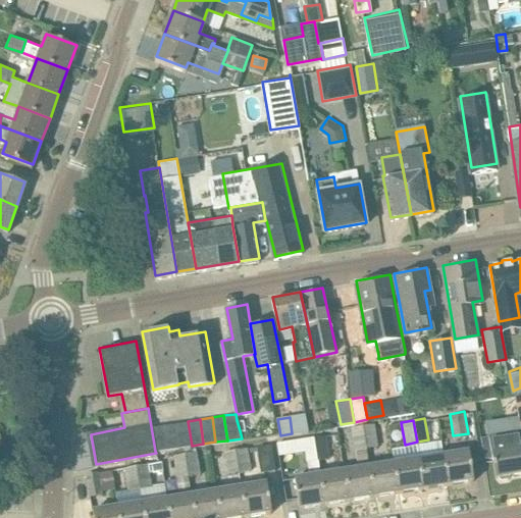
[(188,421),(176,422),(179,447),(192,446),(188,421)]
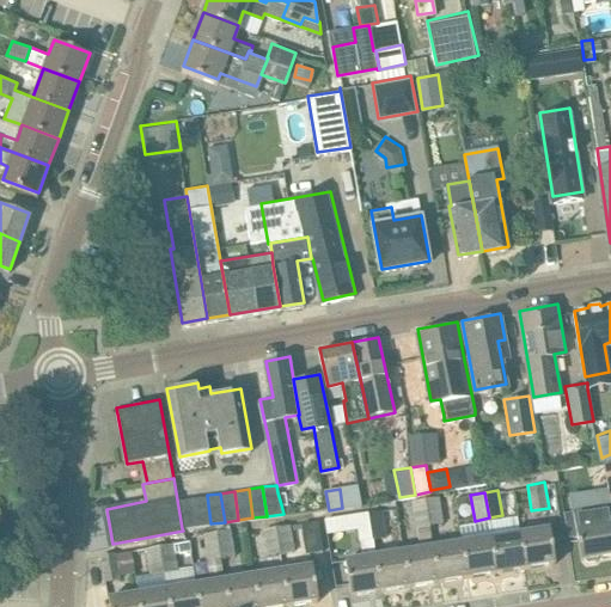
[(207,495),(193,497),(196,526),(211,523),(207,495)]
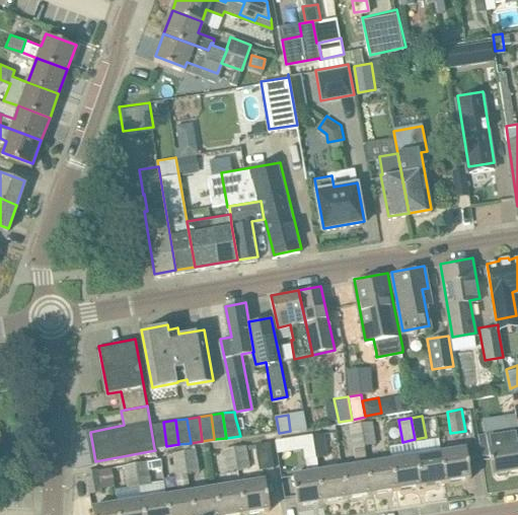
[(361,422),(365,443),(376,441),(372,420),(361,422)]
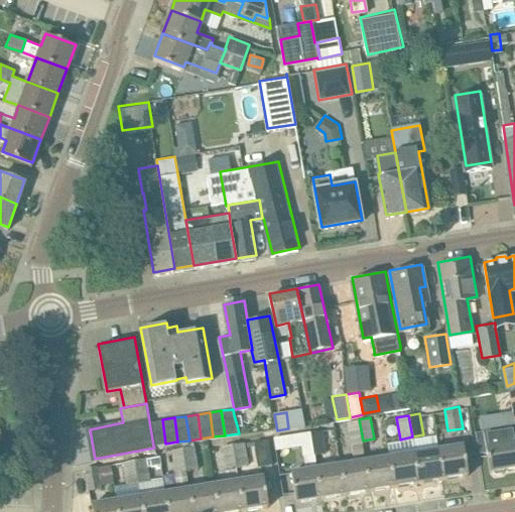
[(162,419),(149,421),(153,445),(165,443),(162,419)]
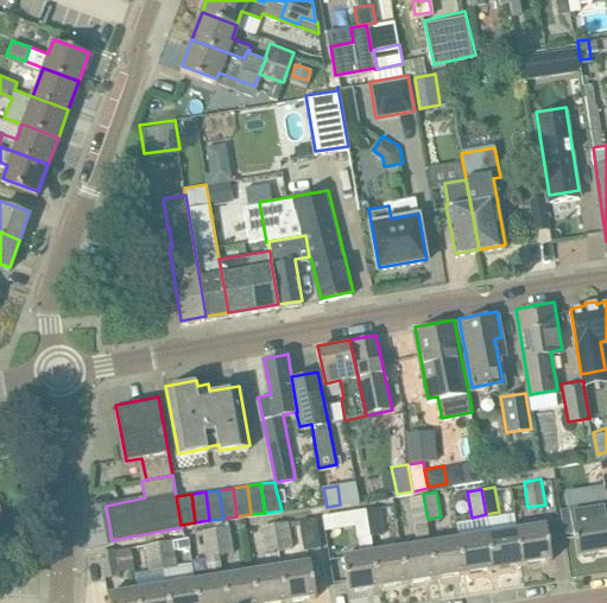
[(418,543),(402,545),(408,579),(436,575),(430,540),(427,519),(428,519),(423,494),(410,495),(418,543)]
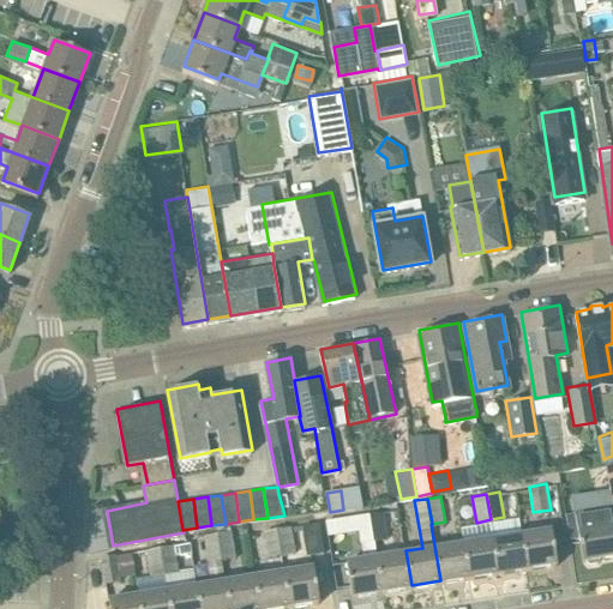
[(583,558),(586,558),(589,561),(599,560),(601,555),(612,553),(612,505),(566,513),(570,538),(580,536),(583,558)]
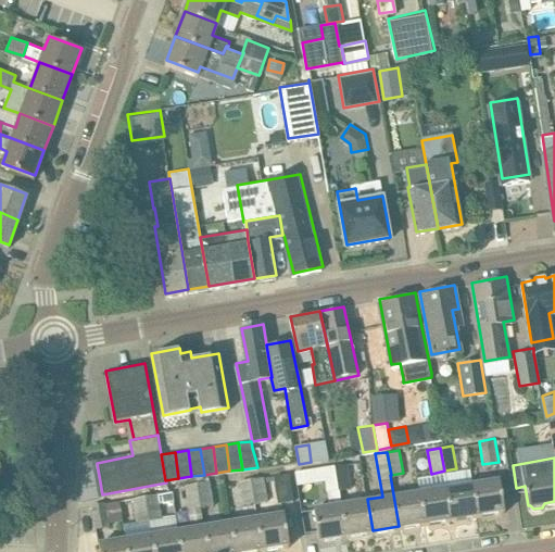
[(339,488),(348,486),(351,486),(347,462),(335,464),(339,488)]
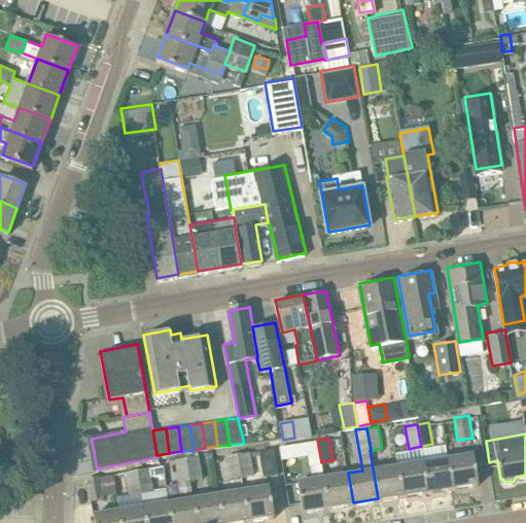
[(323,477),(321,462),(317,440),(306,442),(309,464),(311,463),(313,478),(297,481),(303,511),(328,507),(323,477)]
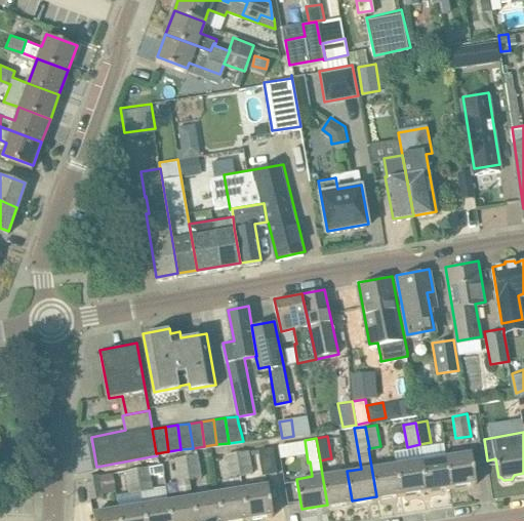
[(273,445),(258,447),(262,473),(276,471),(273,445)]
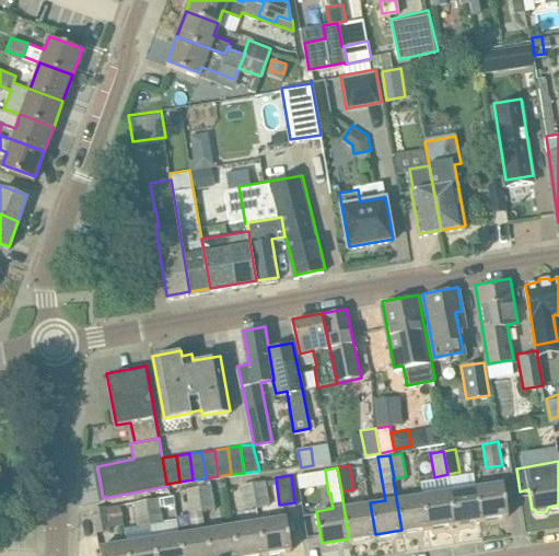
[(253,481),(256,505),(269,502),(266,478),(253,481)]
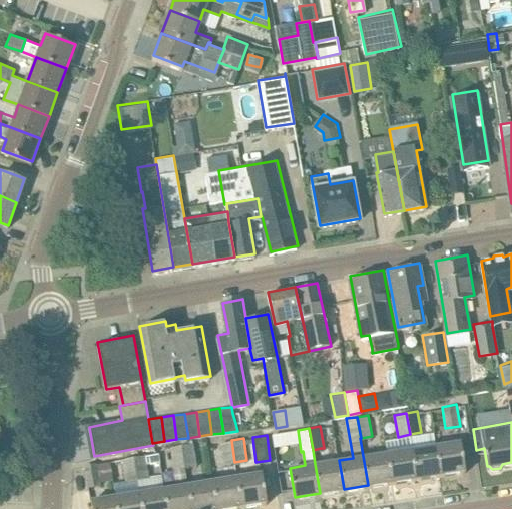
[(234,462),(231,440),(220,442),(223,464),(234,462)]
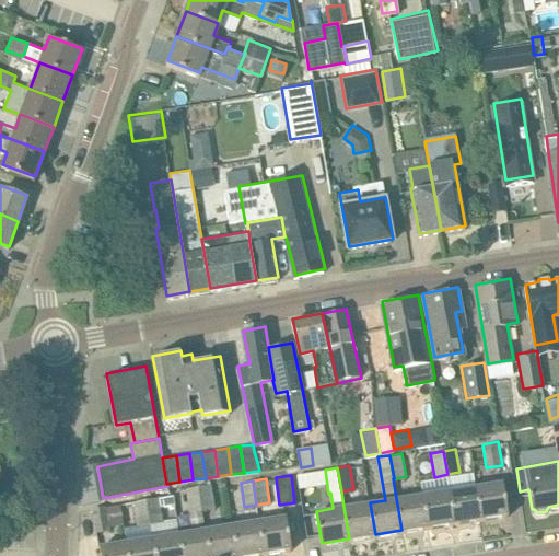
[(503,482),(476,486),(481,518),(508,513),(503,482)]
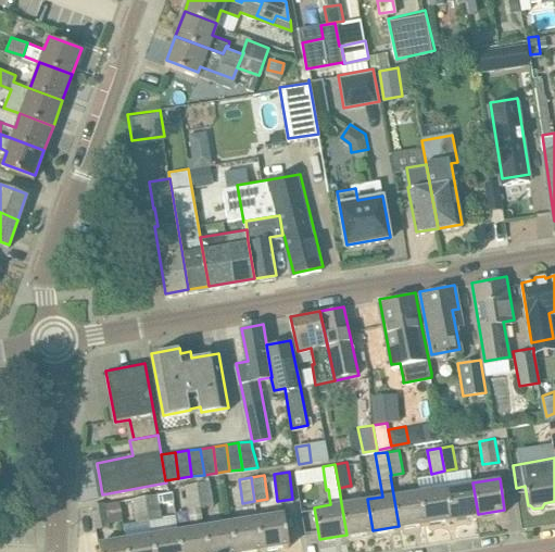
[(198,483),(201,505),(214,503),(210,480),(198,483)]
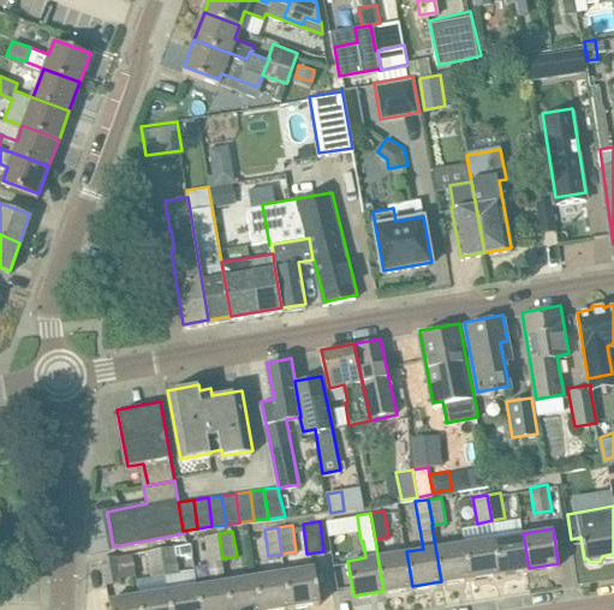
[(222,558),(219,533),(206,534),(209,561),(222,558)]
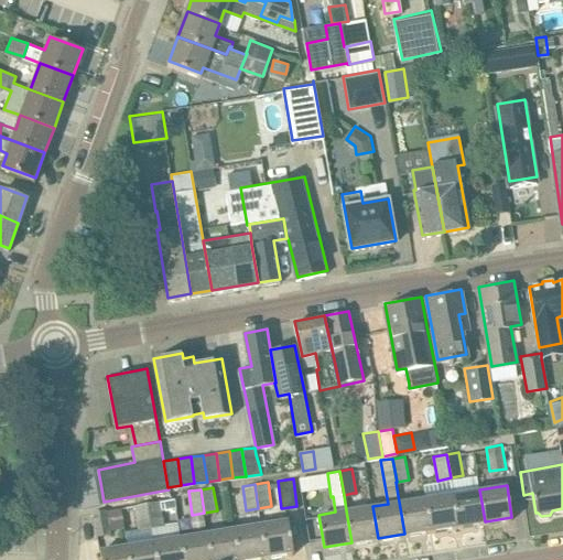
[(479,490),(453,494),(457,526),(485,521),(479,490)]
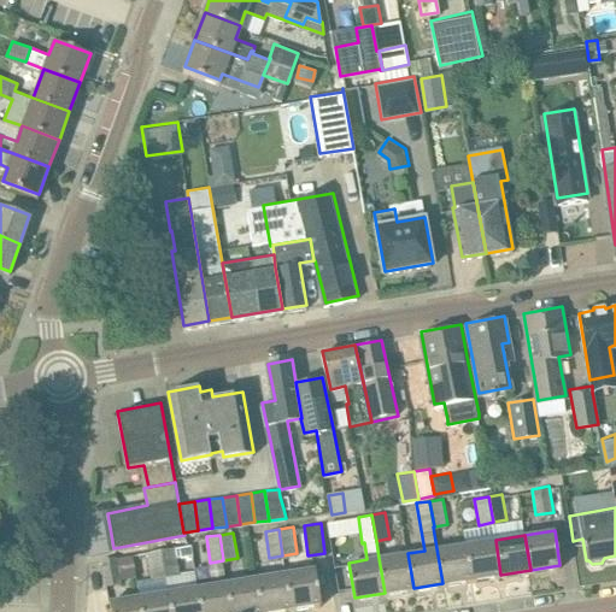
[(496,540),(467,543),(471,580),(500,575),(496,540)]
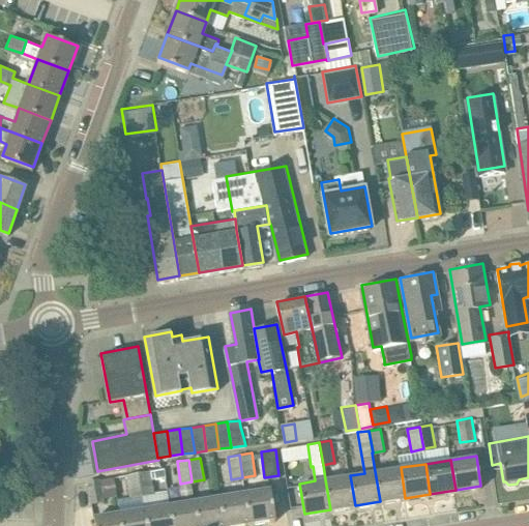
[(401,467),(375,471),(380,501),(405,498),(401,467)]
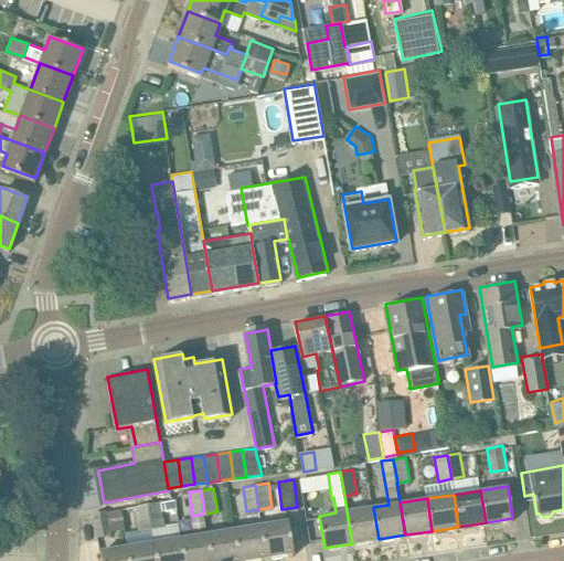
[(148,503),(152,527),(163,525),(160,501),(148,503)]
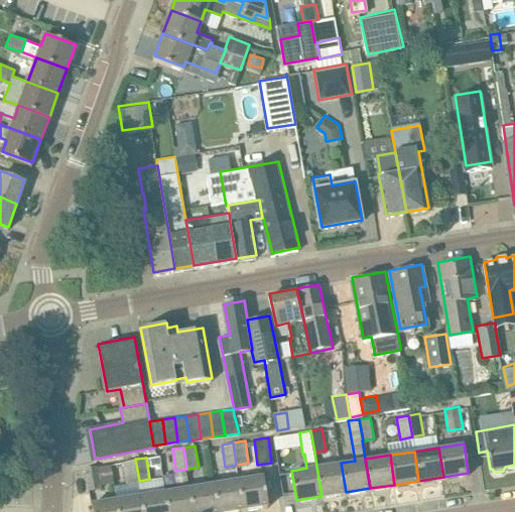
[(139,481),(135,459),(123,461),(126,483),(139,481)]
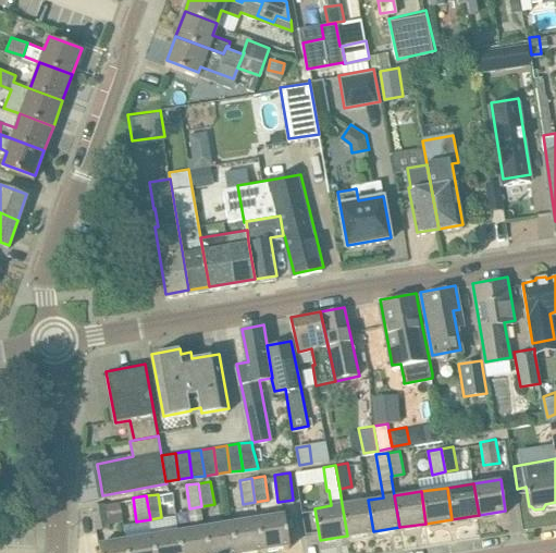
[(110,521),(123,520),(120,500),(107,502),(110,521)]
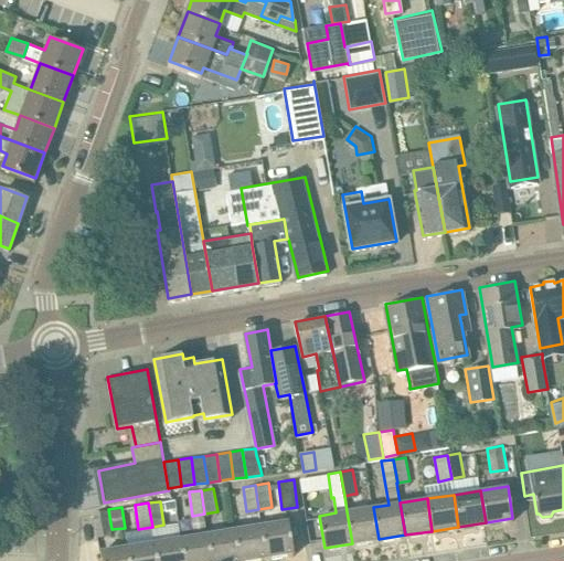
[(347,511),(352,543),(379,539),(373,507),(348,511),(347,511)]
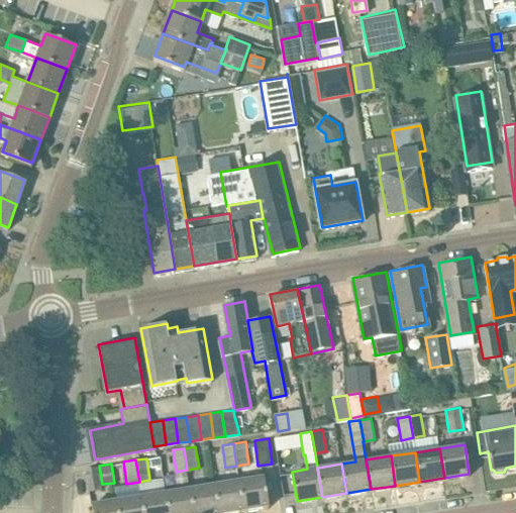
[(100,488),(97,466),(86,468),(89,490),(100,488)]
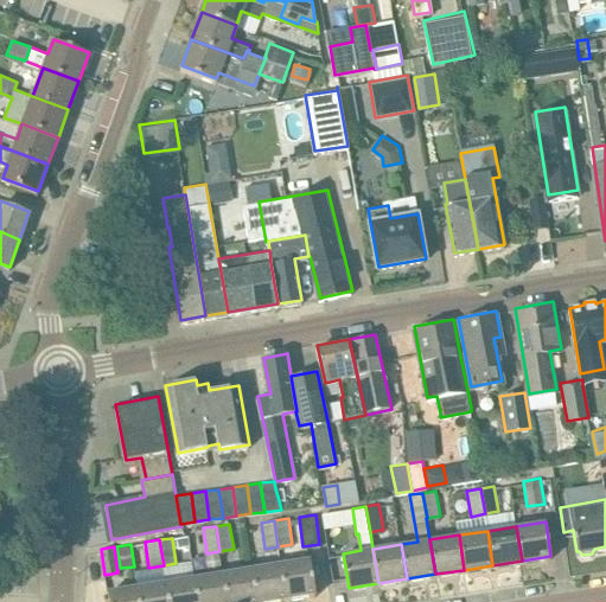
[(310,558),(280,563),(286,597),(316,593),(310,558)]
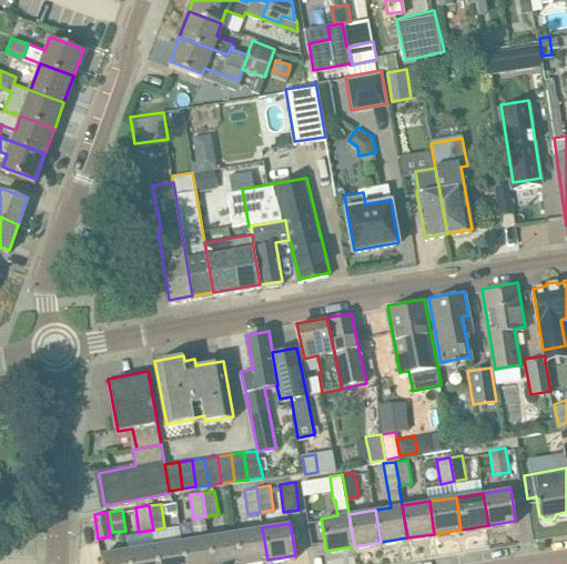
[(262,527),(235,532),(240,563),(241,563),(267,560),(262,527)]
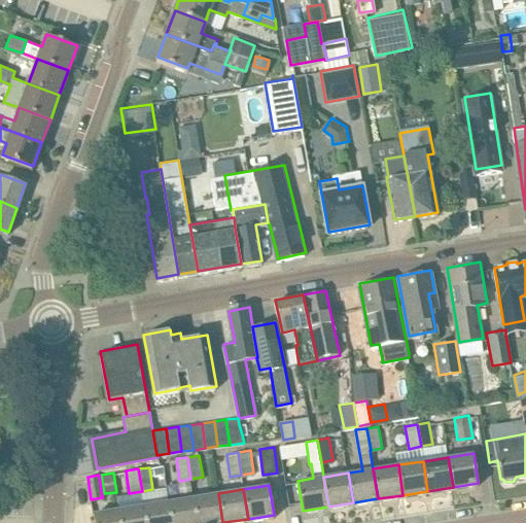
[(222,522),(218,493),(194,497),(197,522),(222,522)]
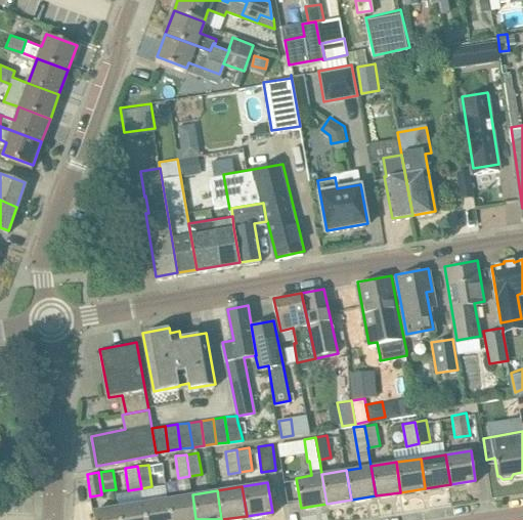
[(195,519),(192,494),(168,499),(171,519),(195,519)]
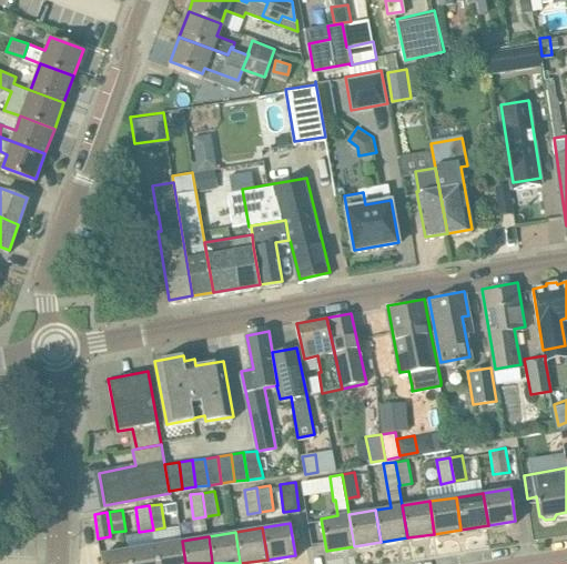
[(185,563),(182,541),(155,544),(158,563),(185,563)]
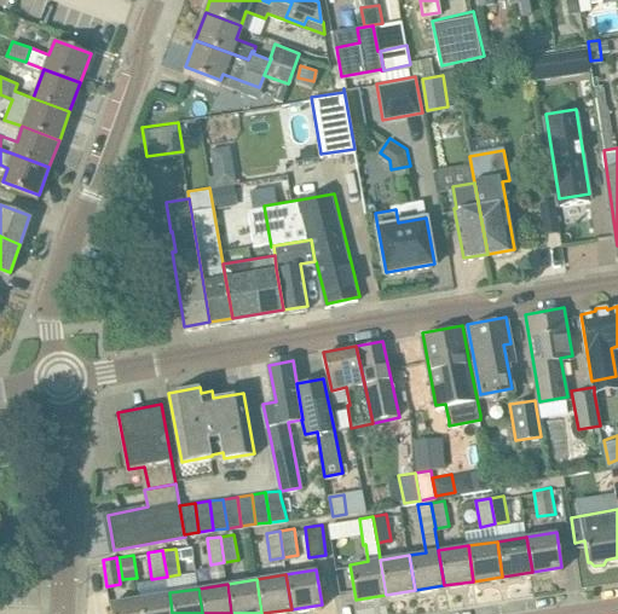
[(172,613),(169,592),(140,597),(142,613),(172,613)]
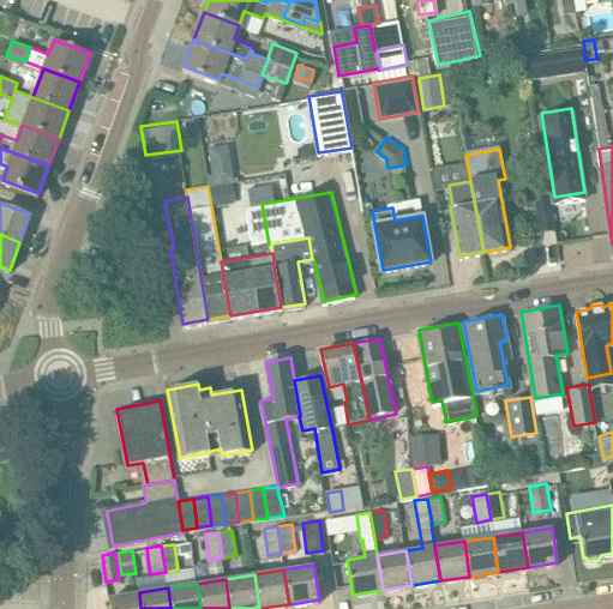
[(140,608),(139,592),(109,597),(110,608),(140,608)]
